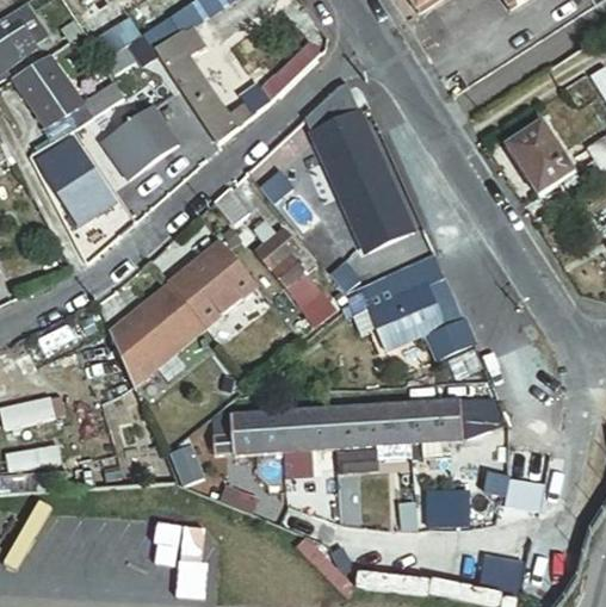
[(251,90),(239,98),(241,103),(228,111),(187,51),(203,42),(192,28),(233,0),(195,0),(144,33),(175,80),(205,124),(218,143),(263,106),(251,90)]
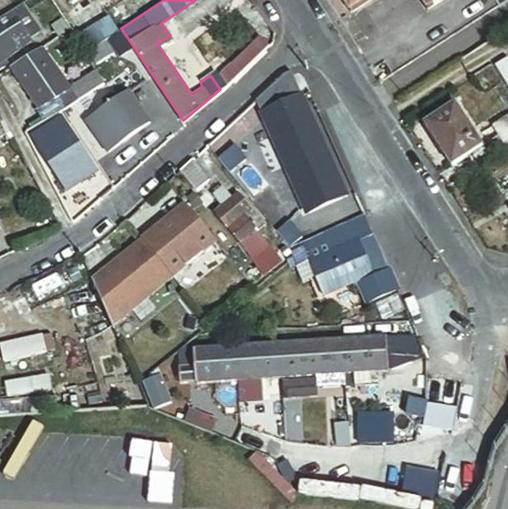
[(341,0),(347,10),(362,0),(341,0)]
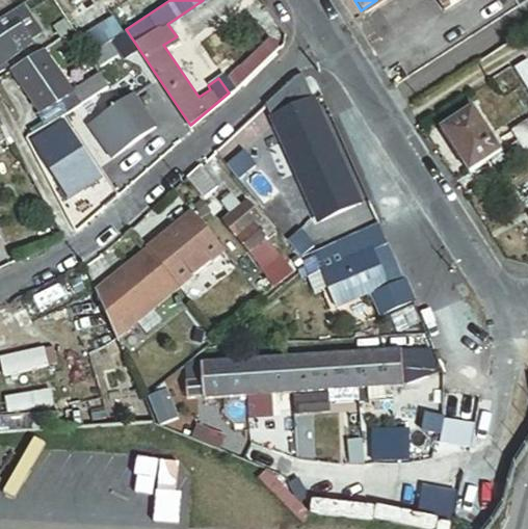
[(44,31),(25,3),(0,19),(0,69),(8,63),(5,59),(33,41),(32,38),(44,31)]
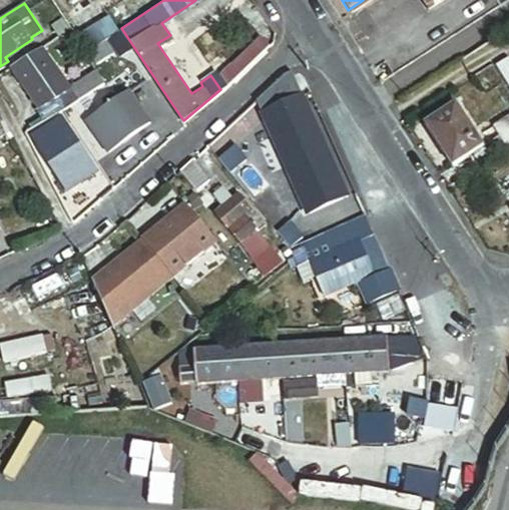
[(121,28),(115,21),(112,16),(76,40),(84,53),(121,28)]
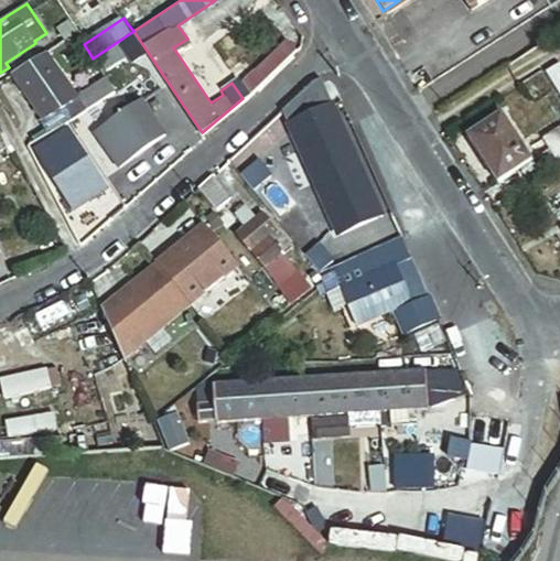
[(64,39),(76,31),(68,19),(56,27),(64,39)]
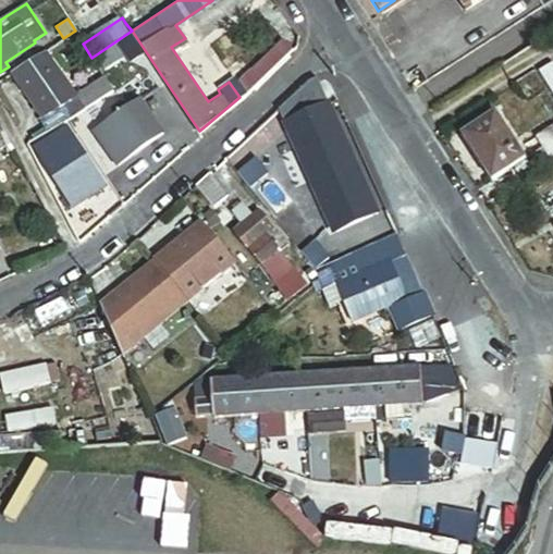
[(240,97),(297,34),(285,23),(229,82),(240,97)]
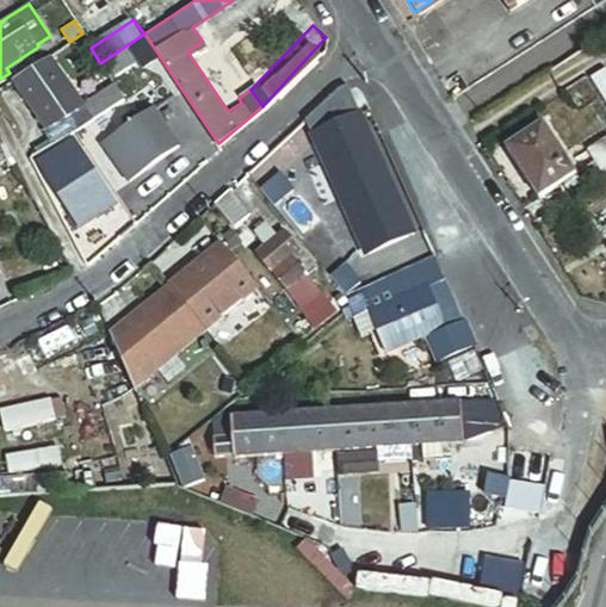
[(49,55),(10,80),(43,127),(44,127),(84,101),(49,55)]
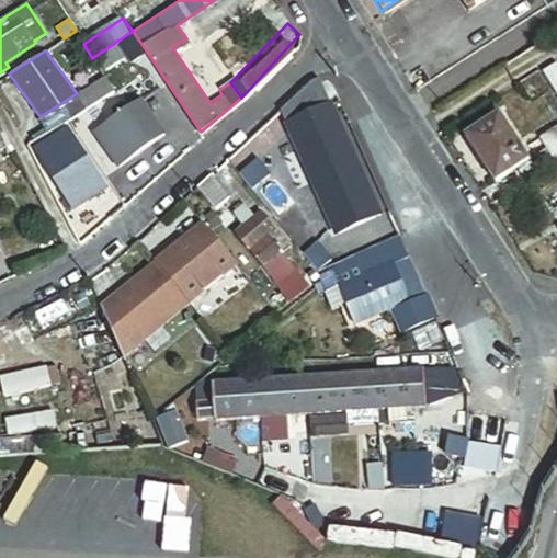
[(339,229),(381,213),(325,72),(317,75),(287,103),(339,229)]
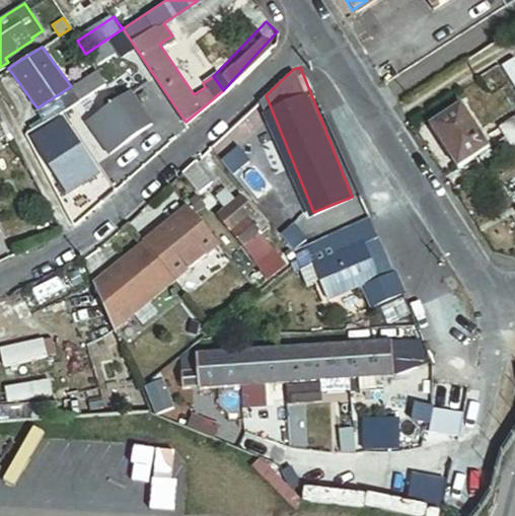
[(174,105),(149,68),(133,78),(159,117),(174,105)]
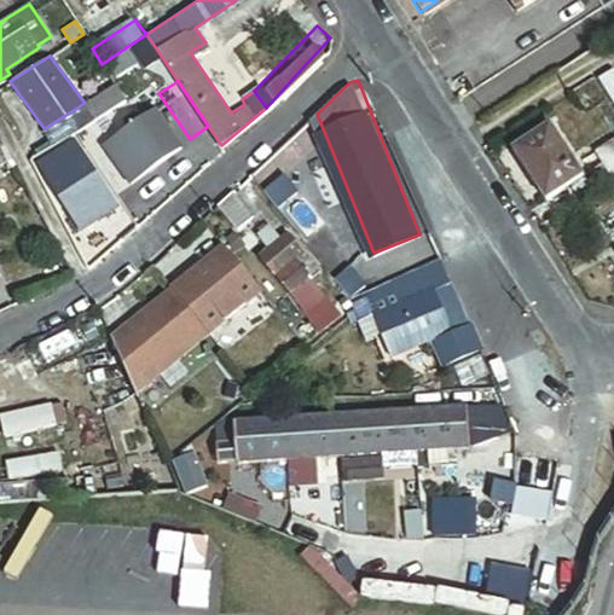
[(30,160),(76,131),(125,99),(115,83),(85,103),(45,128),(44,128),(19,140),(30,160)]
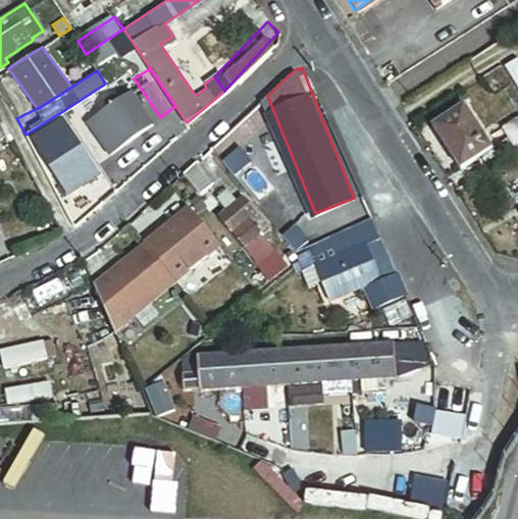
[(109,107),(90,119),(101,136),(99,138),(109,152),(151,123),(130,94),(118,101),(113,94),(104,101),(109,107)]
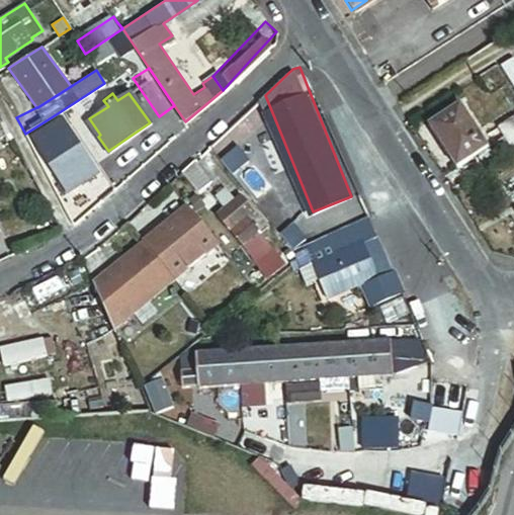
[(456,104),(426,124),(452,166),(474,153),(484,147),(456,104)]
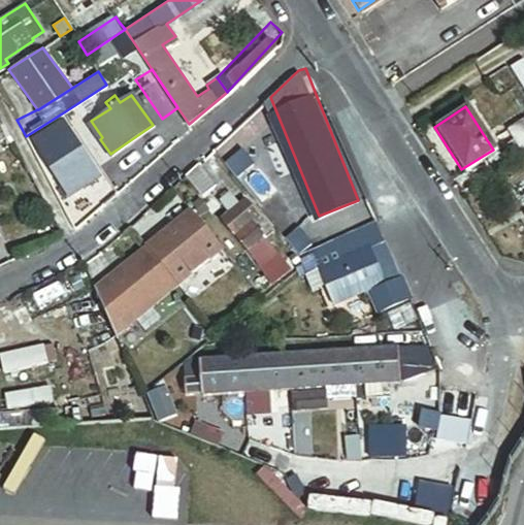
[(65,132),(74,126),(65,111),(26,136),(35,155),(38,155),(60,188),(69,183),(72,188),(85,181),(80,174),(91,167),(69,133),(66,135),(65,132)]
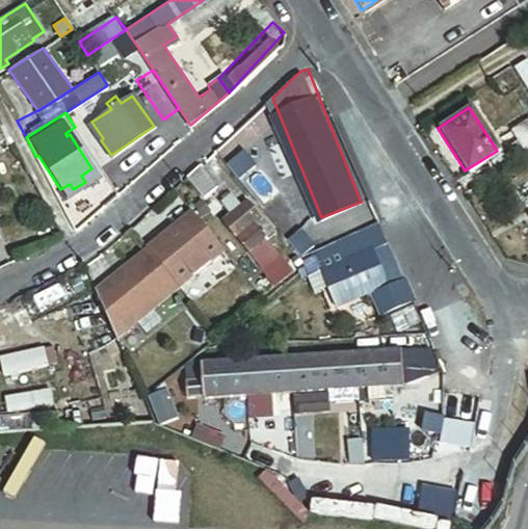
[(527,114),(507,128),(515,139),(524,153),(527,151),(527,150),(527,114)]
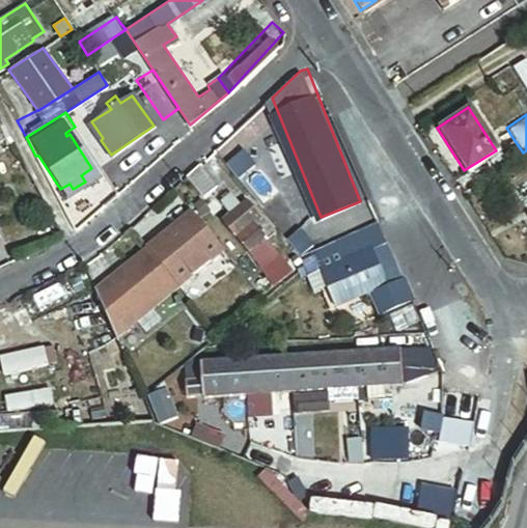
[(494,135),(502,146),(514,139),(506,128),(494,135)]
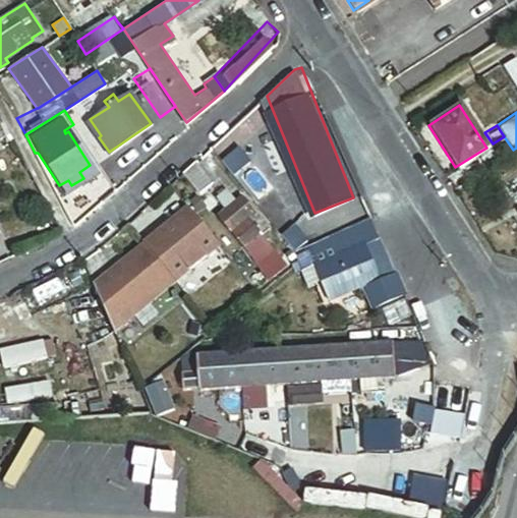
[(476,154),(485,167),(495,161),(486,148),(476,154)]
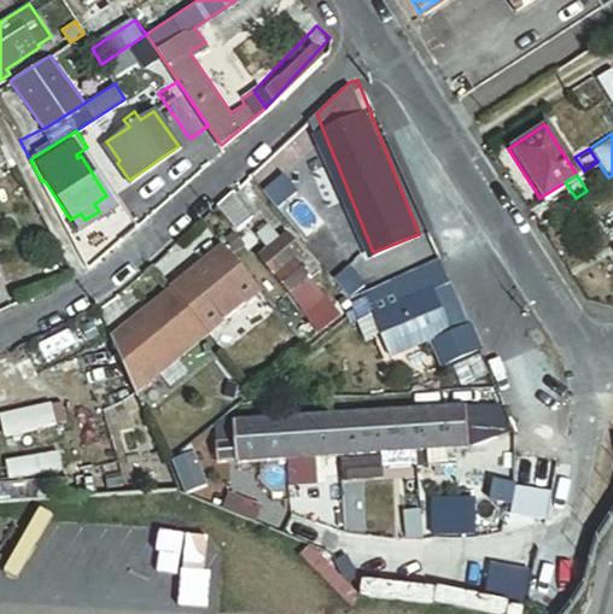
[(232,191),(217,204),(239,227),(252,214),(232,191)]
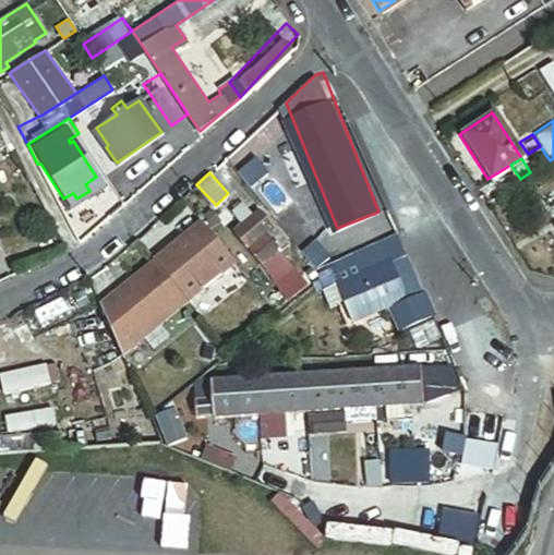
[(243,221),(235,228),(287,293),(303,280),(278,249),(286,243),(259,209),(259,208),(253,213),(244,201),(233,209),(243,221)]
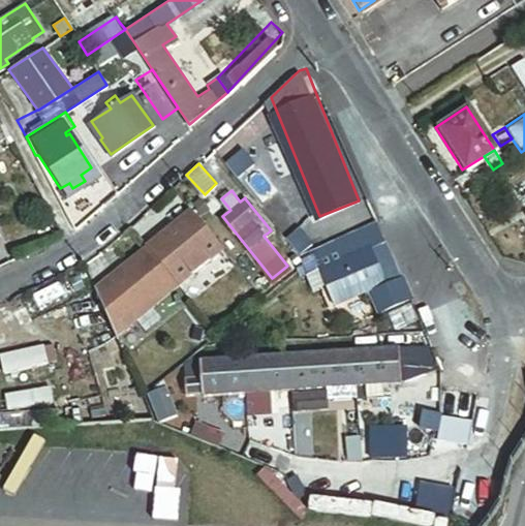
[(190,210),(146,247),(177,285),(221,248),(190,210)]
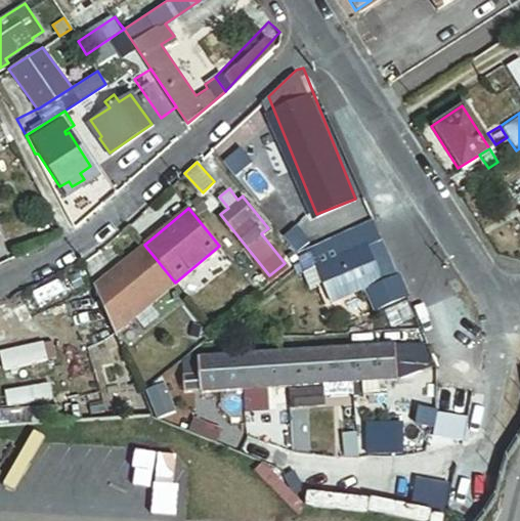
[(373,221),(333,237),(311,254),(316,264),(325,284),(331,300),(365,285),(376,308),(405,295),(404,294),(395,273),(392,274),(384,256),(375,260),(369,246),(381,241),(373,221)]
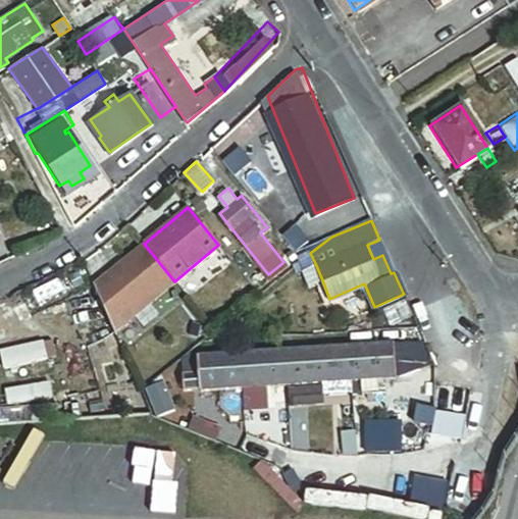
[(174,281),(144,244),(94,286),(114,331),(174,281)]
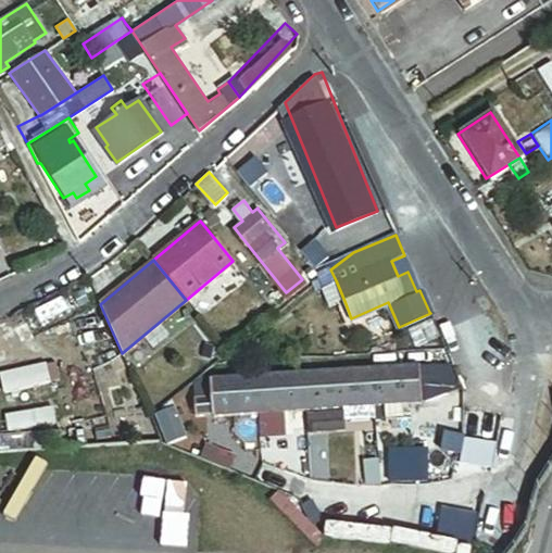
[(329,308),(345,301),(336,280),(322,287),(329,308)]
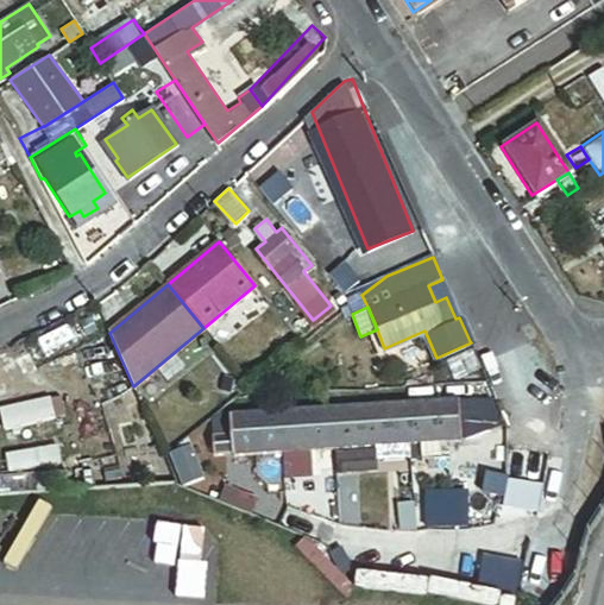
[(479,398),(460,399),(463,433),(482,432),(479,398)]
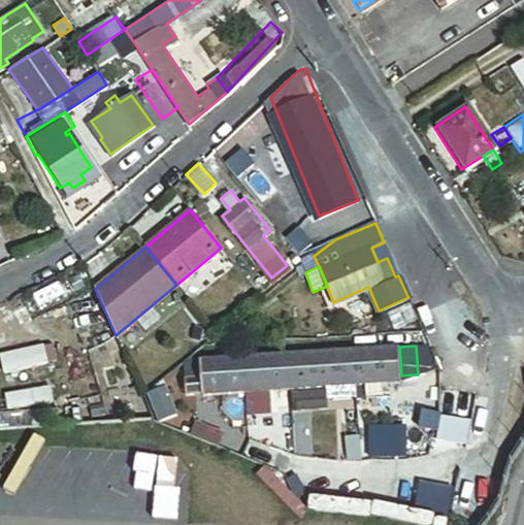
[(362,397),(361,386),(333,387),(334,398),(362,397)]
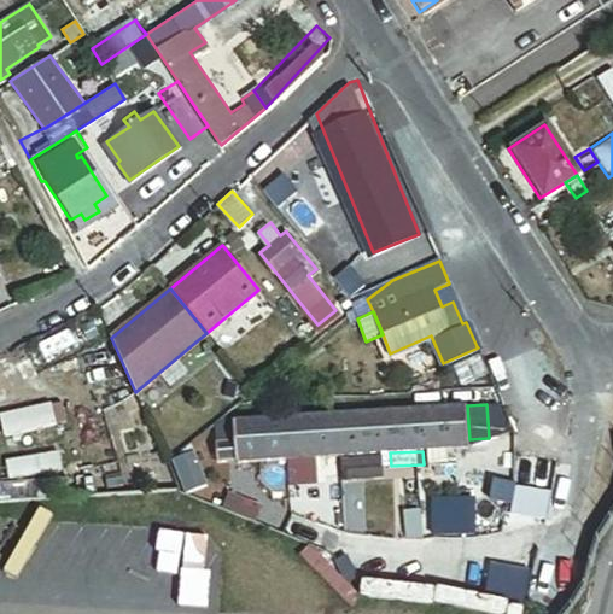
[(495,502),(514,504),(517,486),(498,483),(495,502)]
